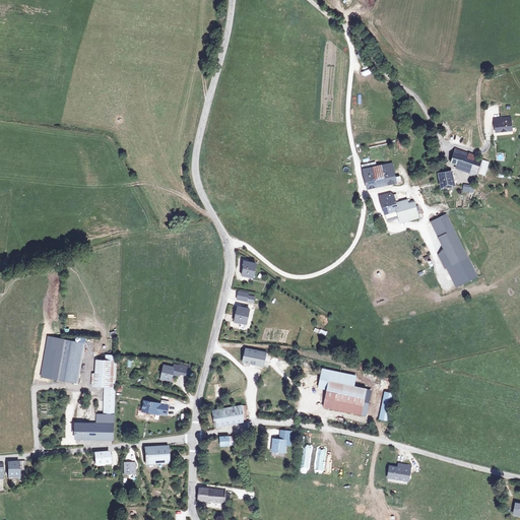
[(373,75),(372,68),(362,71),(364,77),(373,75)]
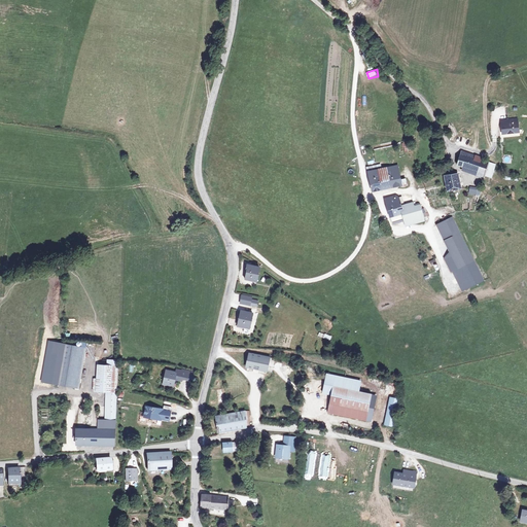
[(513,114),(498,116),(499,127),(504,126),(504,129),(515,128),(513,114)]
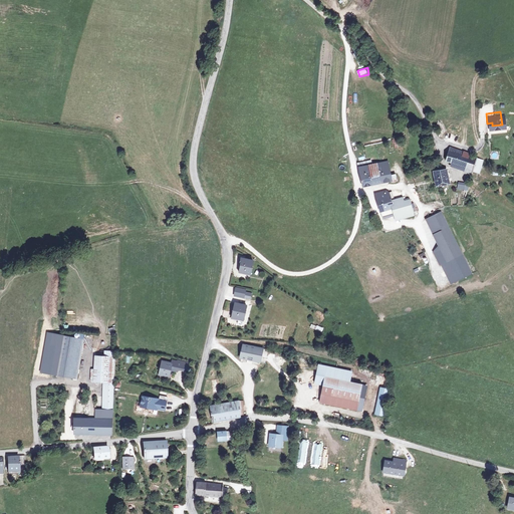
[(478,155),(451,146),(445,162),(451,164),(450,167),(472,174),(473,172),(480,174),(485,160),(477,158),(478,155)]
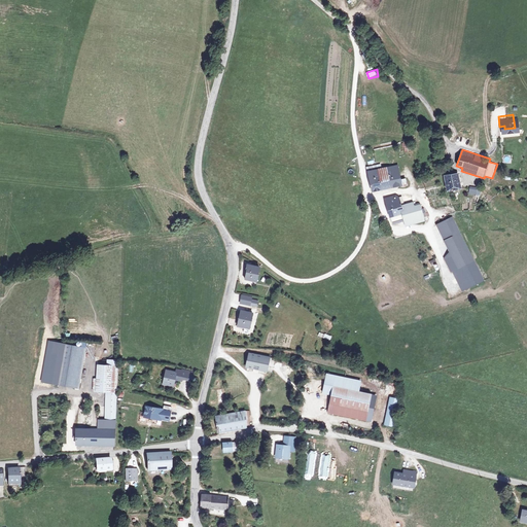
[(365,169),(365,170),(369,188),(383,186),(398,184),(398,179),(396,166),(396,164),(365,169)]
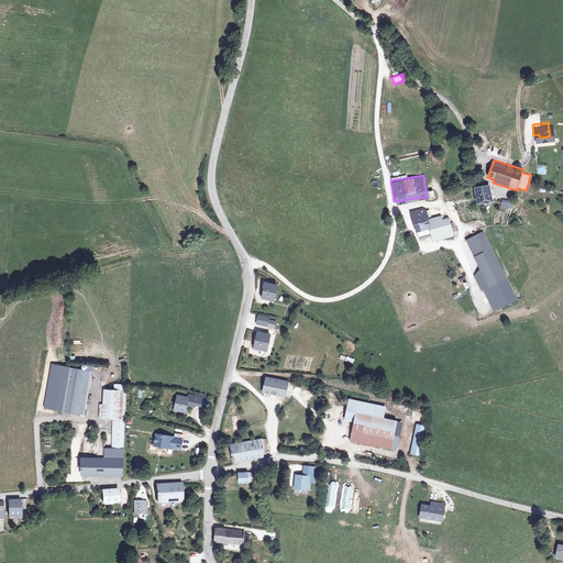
[(490,185),(474,188),(477,205),(493,202),(490,185)]
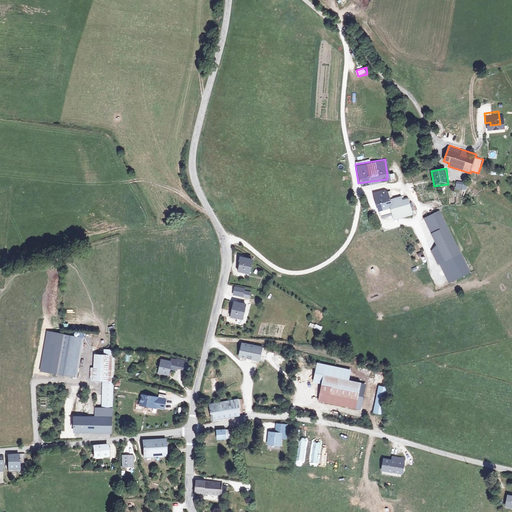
[(455,188),(466,190),(467,183),(456,181),(455,188)]
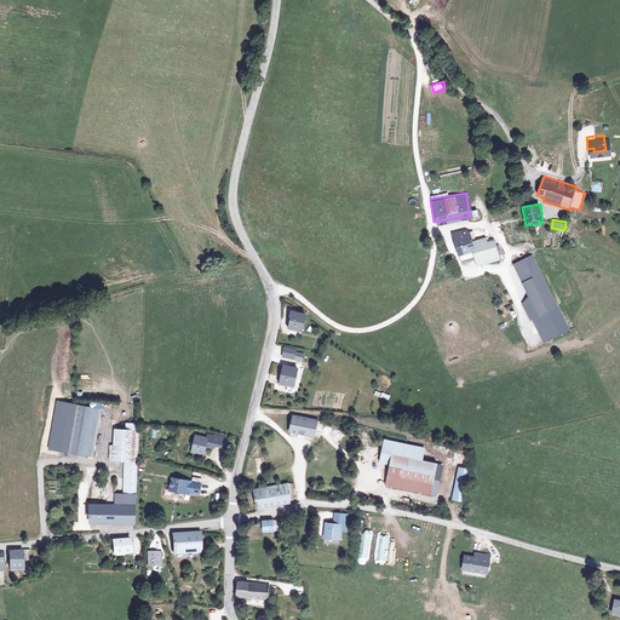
[(454,245),(454,248),(457,262),(470,259),(471,265),(493,260),(491,248),(489,240),(475,244),(474,236),(470,236),(469,233),(464,234),(464,229),(452,231),(454,245)]
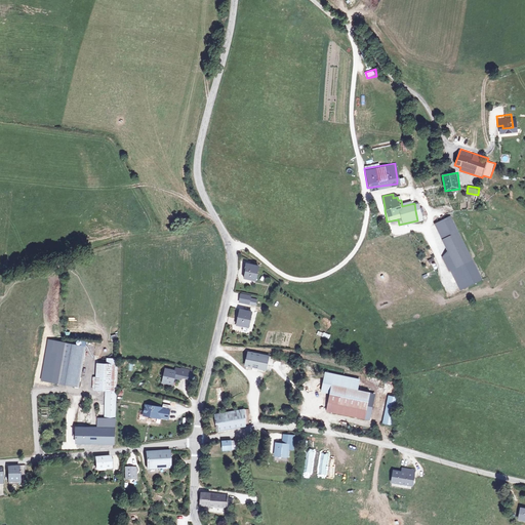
[(448,213),(434,220),(441,236),(441,237),(454,264),(449,267),(458,285),(479,276),(448,213)]
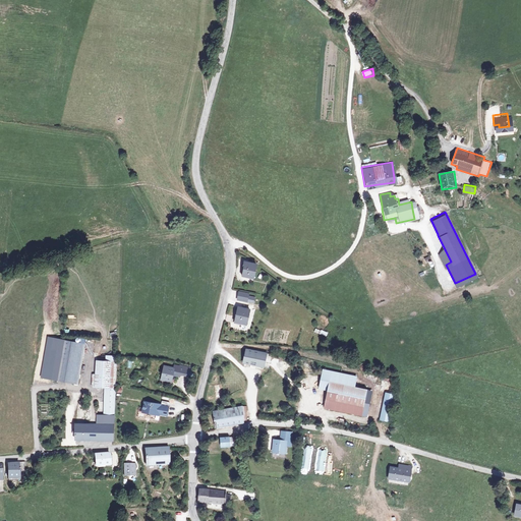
[(249,266),(238,264),(236,271),(238,271),(237,278),(247,280),(249,266)]
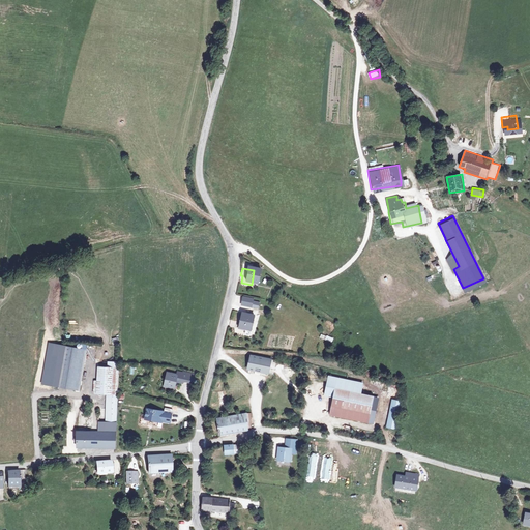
[(255,298),(243,296),(241,306),(253,307),(254,301),(255,298)]
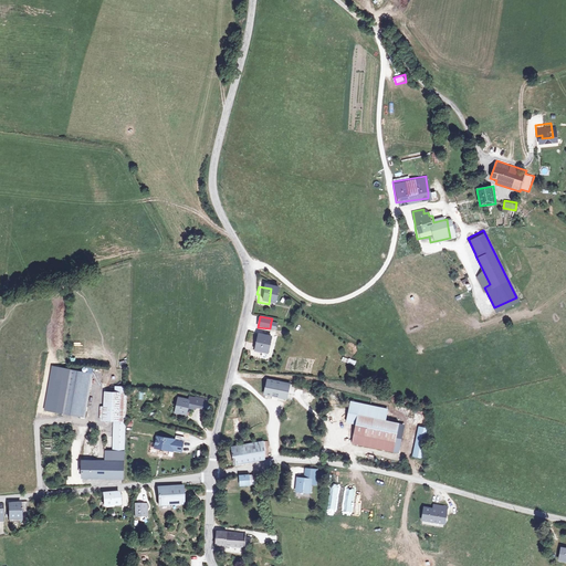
[(271,336),(259,334),(257,349),(268,352),(271,336)]
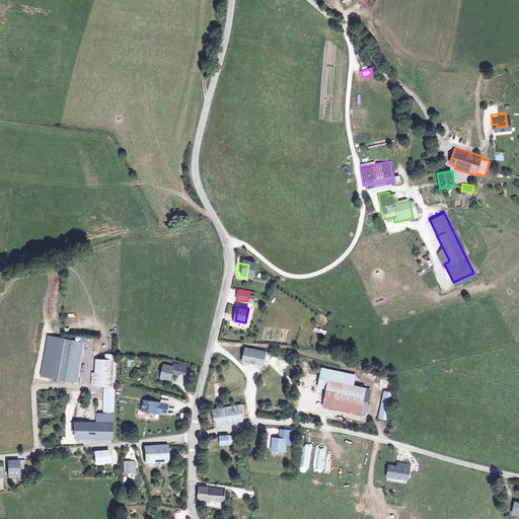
[(325,336),(326,331),(314,326),(312,331),(325,336)]
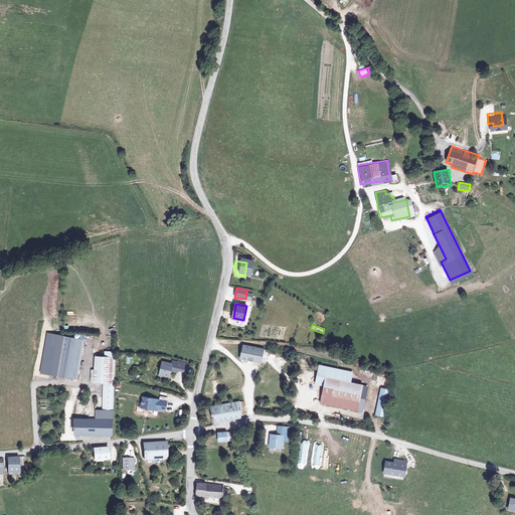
[(47,333),(39,372),(75,379),(83,340),(47,333)]
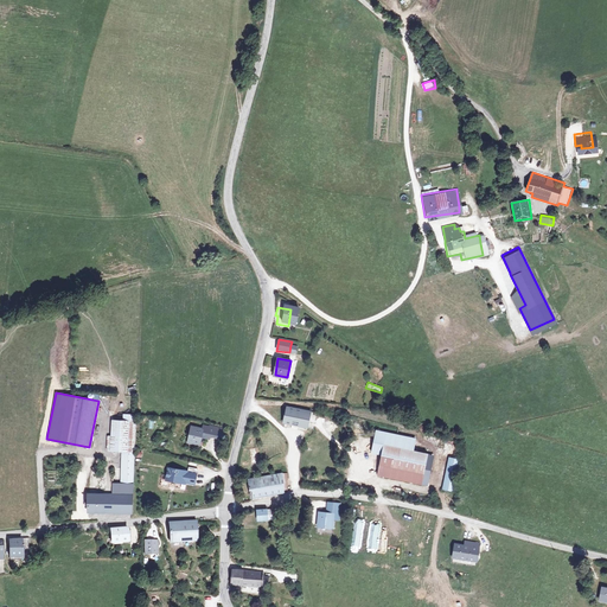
[(311,413),(286,407),(282,425),(307,430),(311,413)]
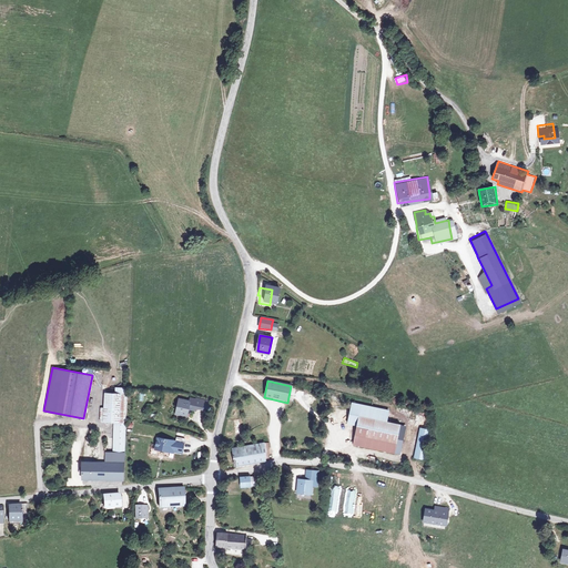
[(113,422),(124,423),(127,388),(114,387),(114,394),(107,394),(104,422),(113,422)]
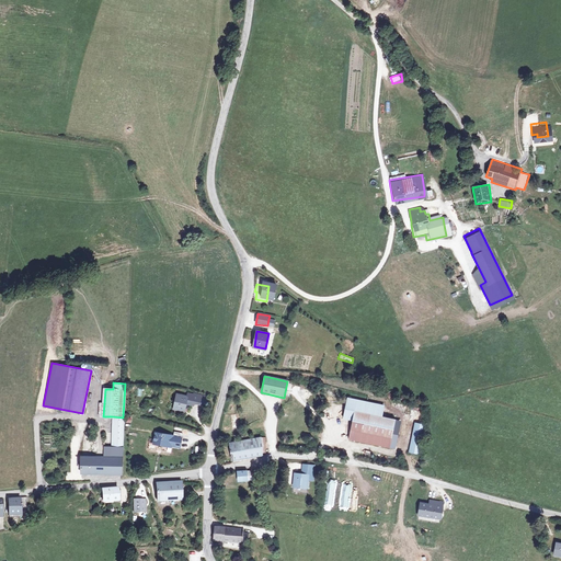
[(186,397),(176,395),(172,408),(183,411),(184,403),(190,404),(190,402),(195,403),(196,398),(186,395),(186,397)]
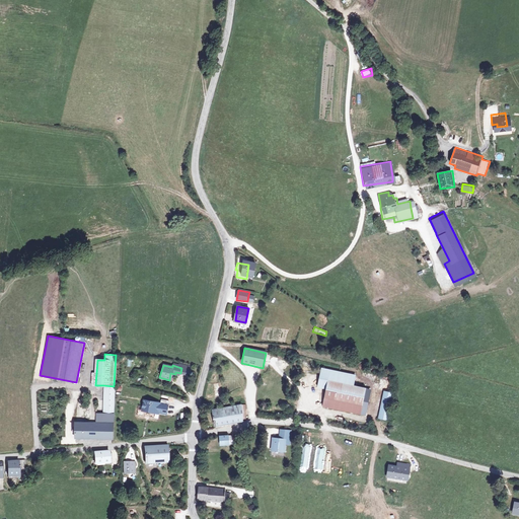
[(182,366),(181,368),(180,373),(189,375),(191,368),(182,366)]
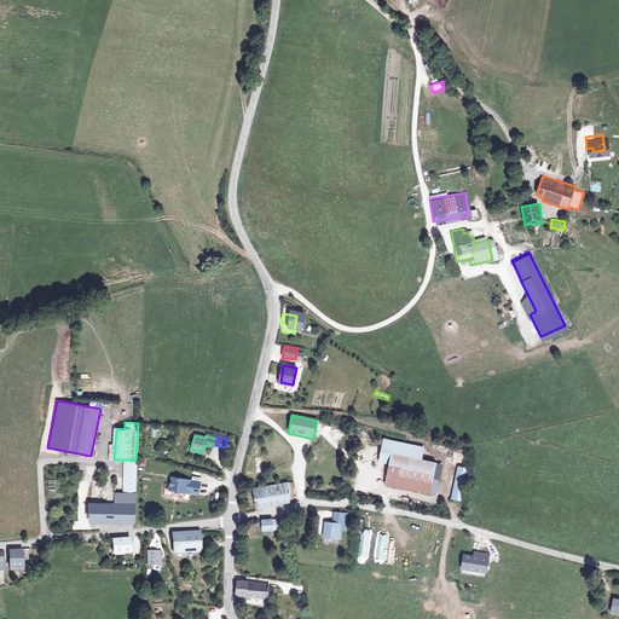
[(422,447),(383,439),(379,461),(389,463),(386,484),(435,495),(439,479),(433,478),(435,462),(420,458),(422,447)]
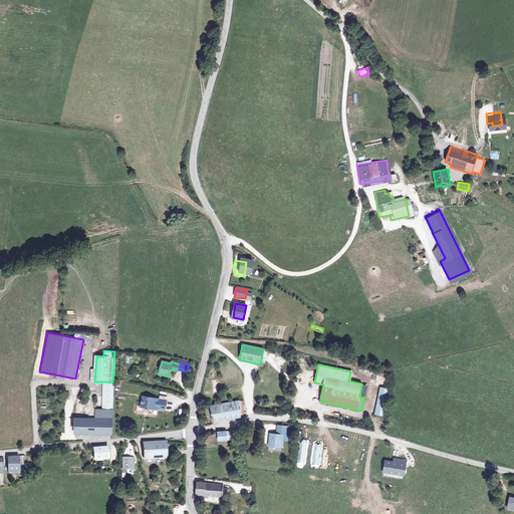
[(112,382),(102,381),(100,406),(110,406),(112,382)]
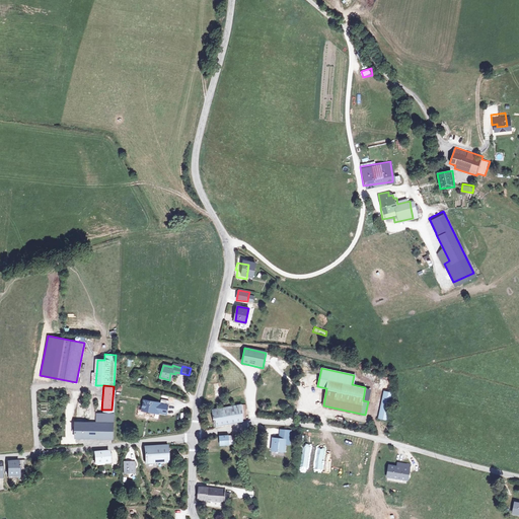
[(390,391),(381,389),(376,417),(384,419),(390,391)]
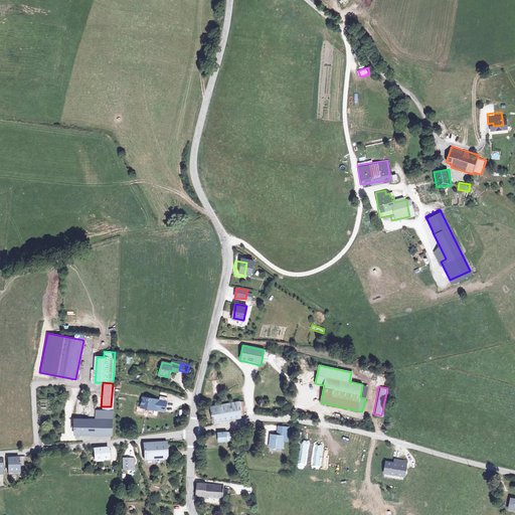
[(152,406),(156,407),(158,401),(158,400),(143,396),(140,407),(151,409),(152,406)]
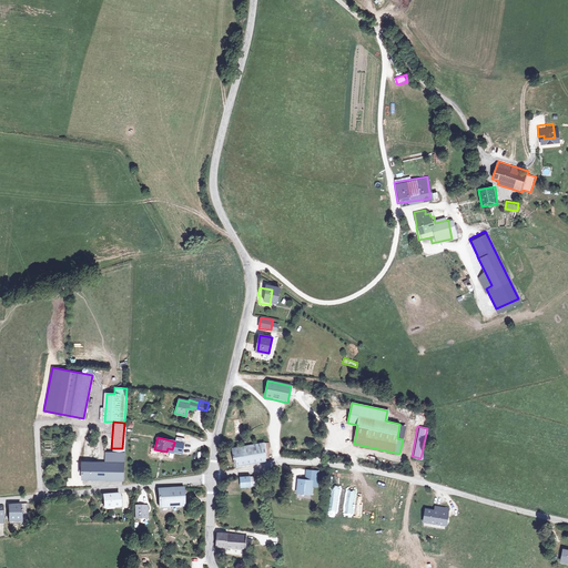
[(174,443),(172,449),(168,448),(166,452),(171,453),(172,452),(180,454),(182,445),(174,443)]
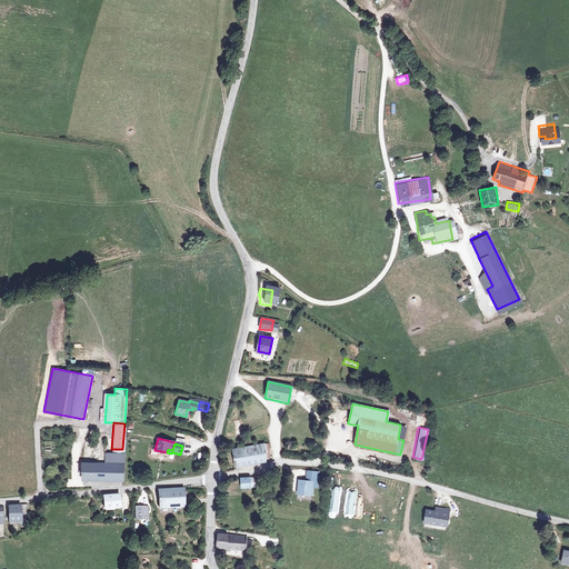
[(242,448),(245,466),(263,462),(263,453),(265,453),(266,449),(263,449),(263,443),(242,448)]
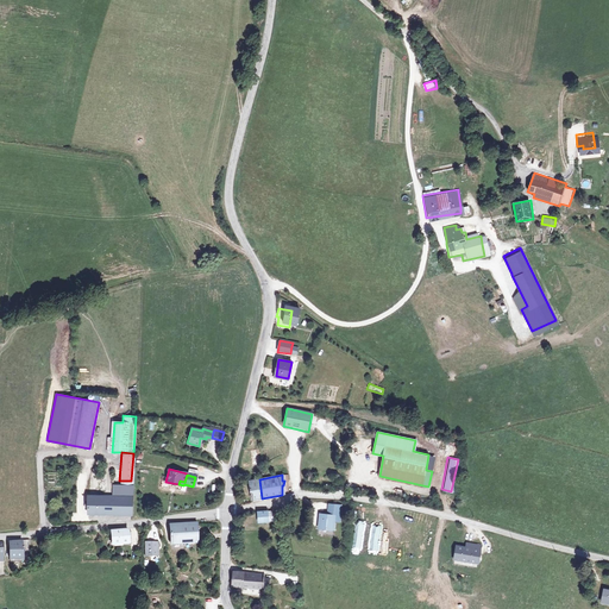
[(251,501),(262,498),(259,479),(249,482),(251,501)]
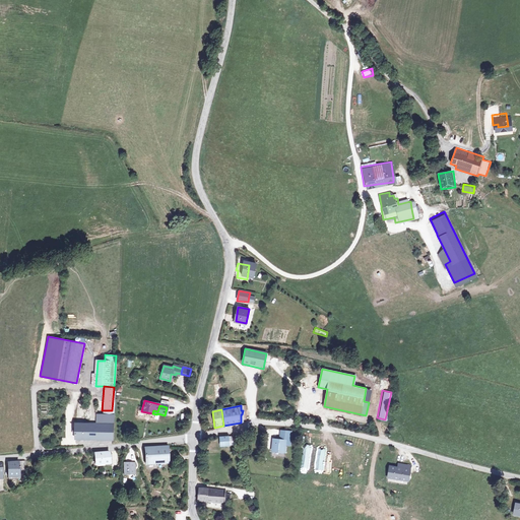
[(112,410),(102,410),(102,413),(95,413),(95,423),(75,421),(74,437),(111,439),(112,410)]
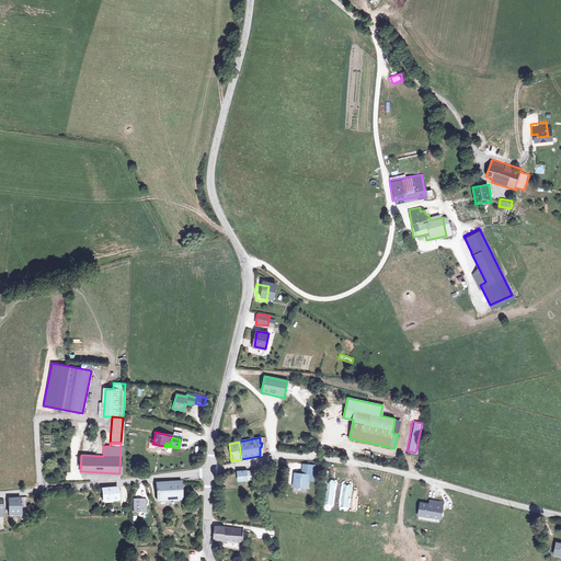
[(312,484),(313,466),(301,465),(300,473),(293,473),(292,491),(307,492),(307,483),(312,484)]
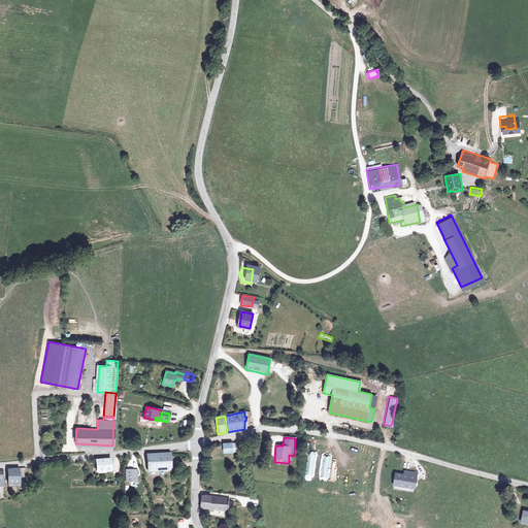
[(236,448),(237,441),(224,442),(225,452),(232,451),(231,449),(236,448)]
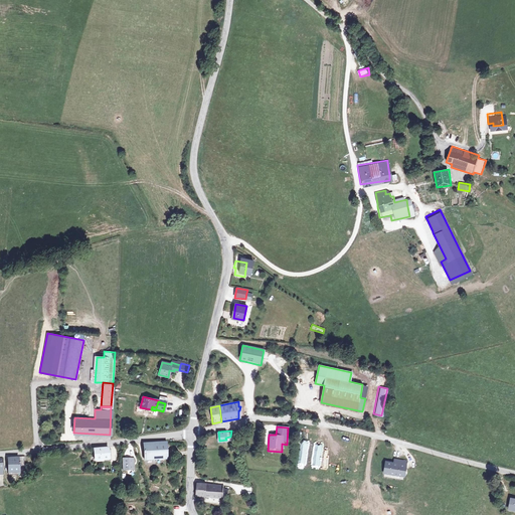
[(166,456),(166,441),(141,443),(142,458),(166,456)]
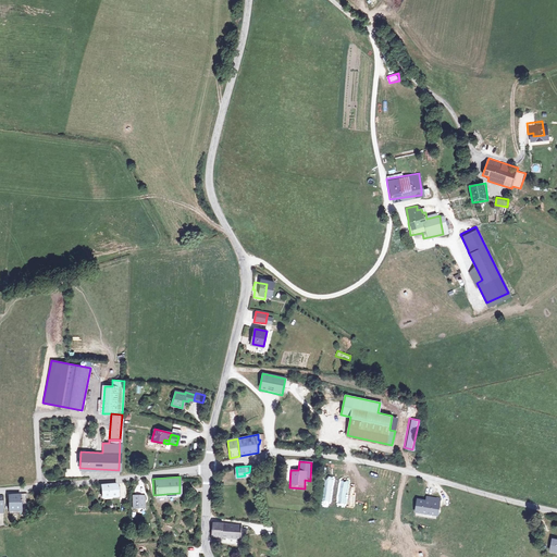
[(100,484),(100,495),(115,494),(115,482),(100,484)]
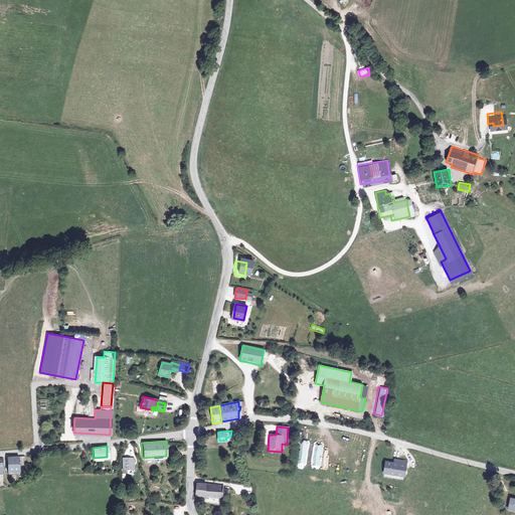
[(24,455),(7,457),(8,472),(19,472),(19,470),(23,470),(22,460),(25,459),(24,455)]
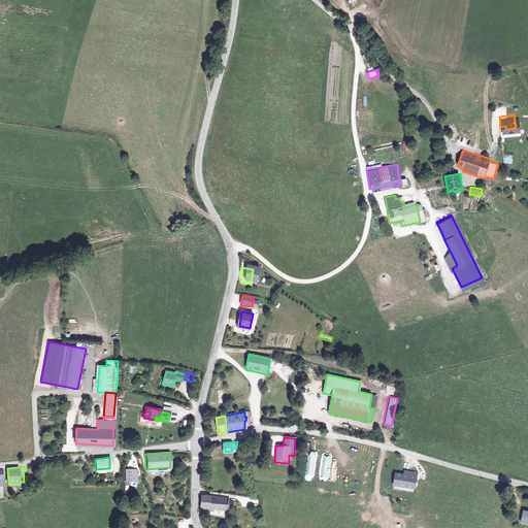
[(124,468),(123,481),(134,481),(134,468),(124,468)]
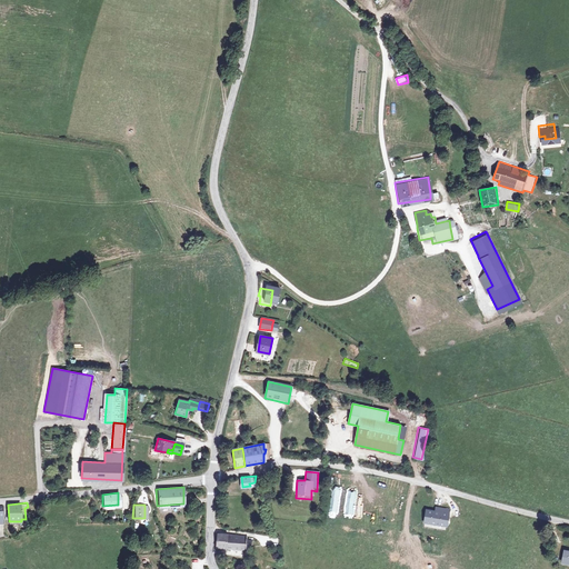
[(449,510),(437,508),(436,511),(427,510),(425,521),(446,526),(449,510)]
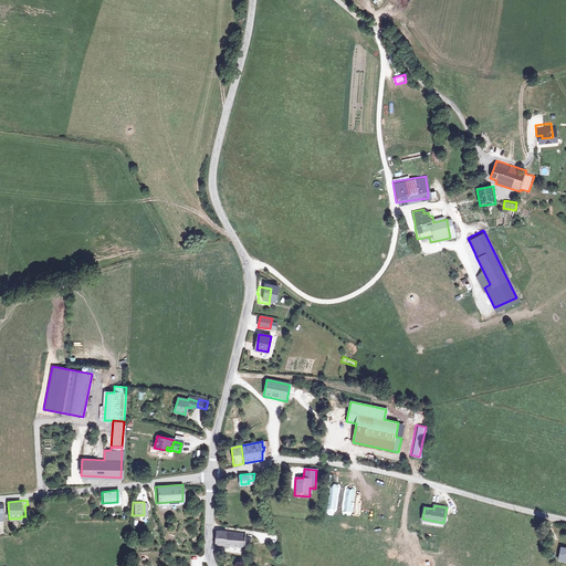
[(219,544),(248,546),(249,531),(220,528),(219,544)]
